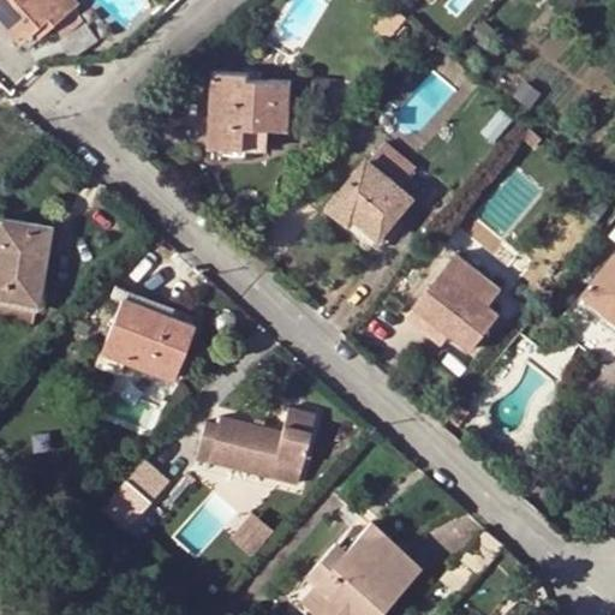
[(0,0),(0,15),(29,47),(78,1),(77,0),(0,0)]
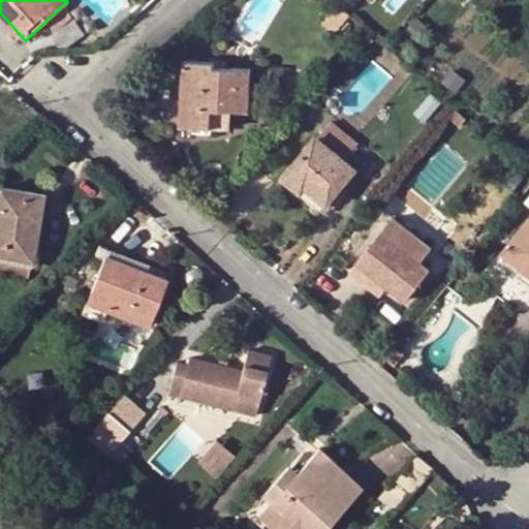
[(348,17),(334,5),(319,23),(334,34),(348,17)]
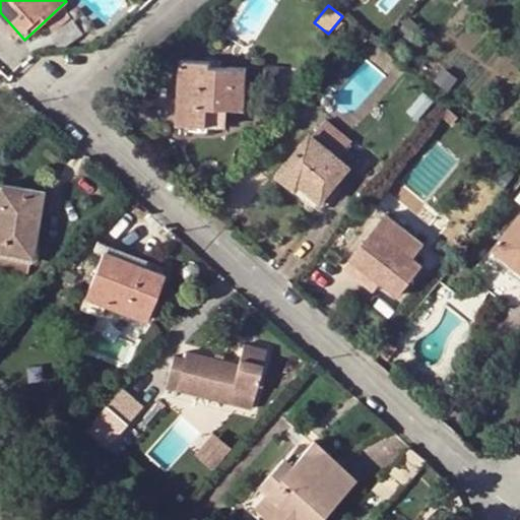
[(367,35),(373,41),(379,35),(372,28),(367,35)]
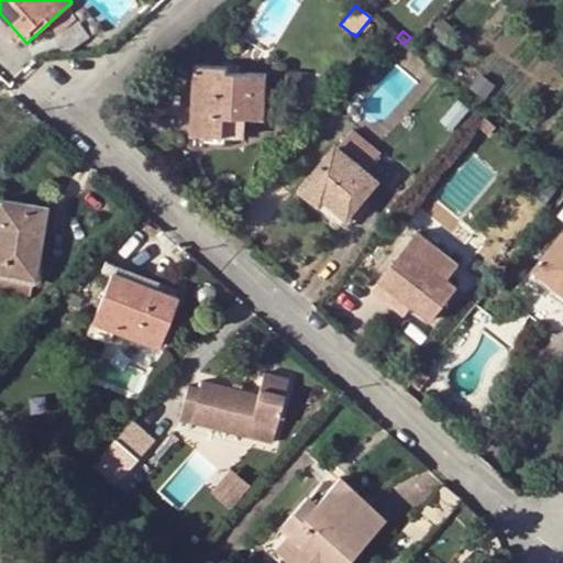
[(399,42),(388,33),(382,42),(392,51),(399,42)]
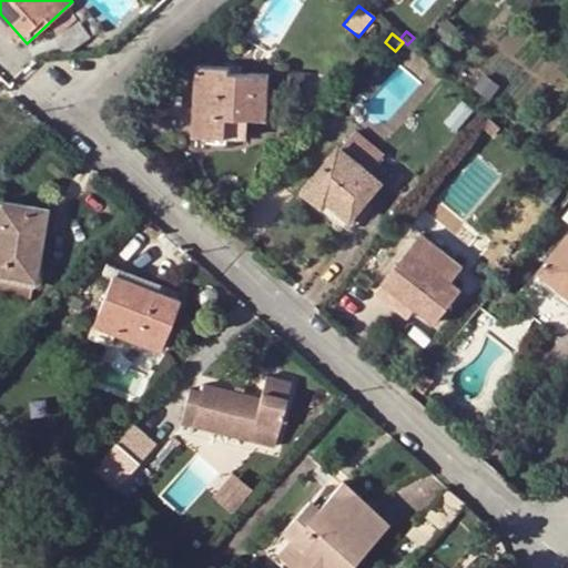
[(230,68),(198,68),(194,135),(226,138),(227,118),(269,119),(269,72),(230,73),(230,68)]
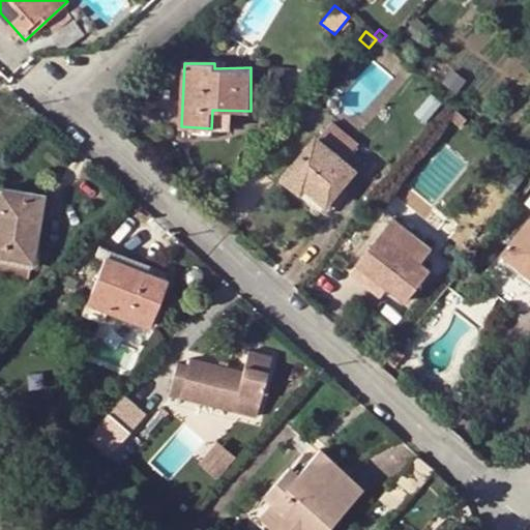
[(468,119),(458,109),(449,117),(461,127),(468,119)]
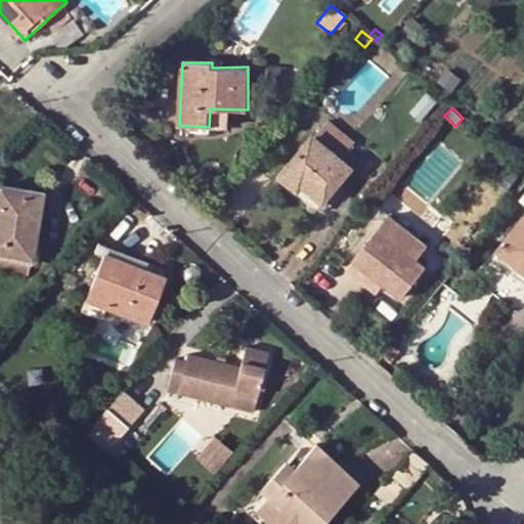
[(328,122),(315,137),(351,167),(353,169),(360,161),(349,151),(355,144),(328,122)]
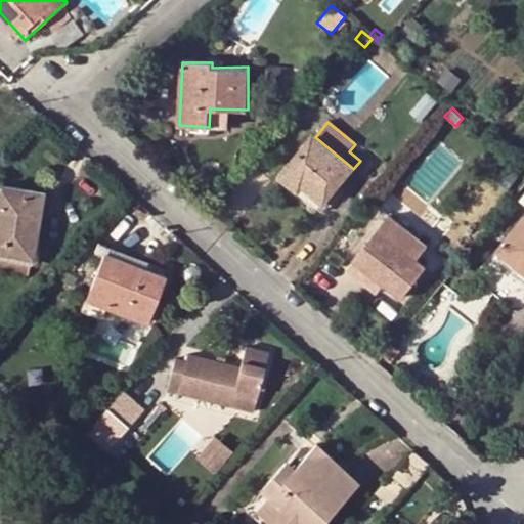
[(279,175),(298,189),(302,184),(322,202),(351,167),(315,137),(312,135),(279,175)]
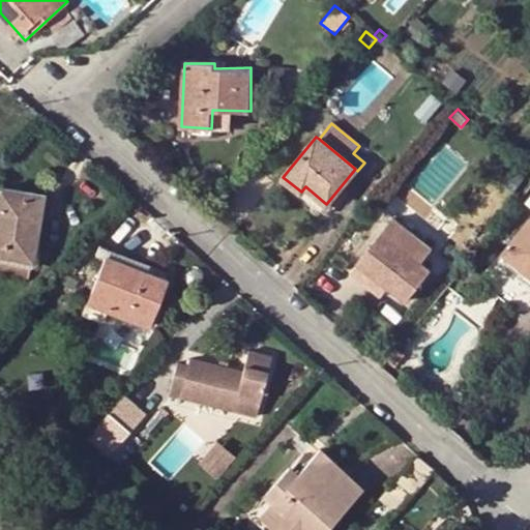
[(305,186),(301,192),(326,213),(359,173),(357,171),(355,169),(326,204),(305,186)]
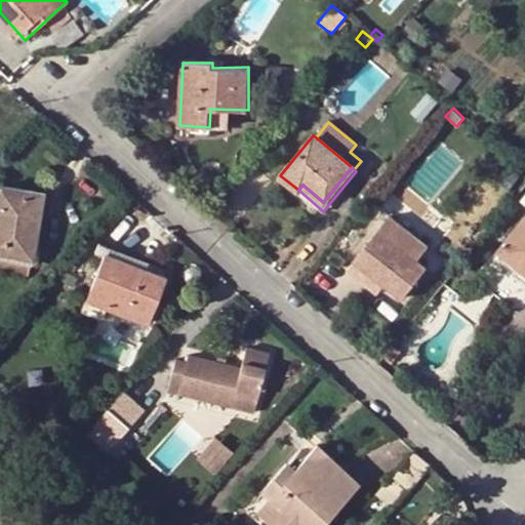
[(43,193),(0,186),(0,269),(30,274),(43,193)]
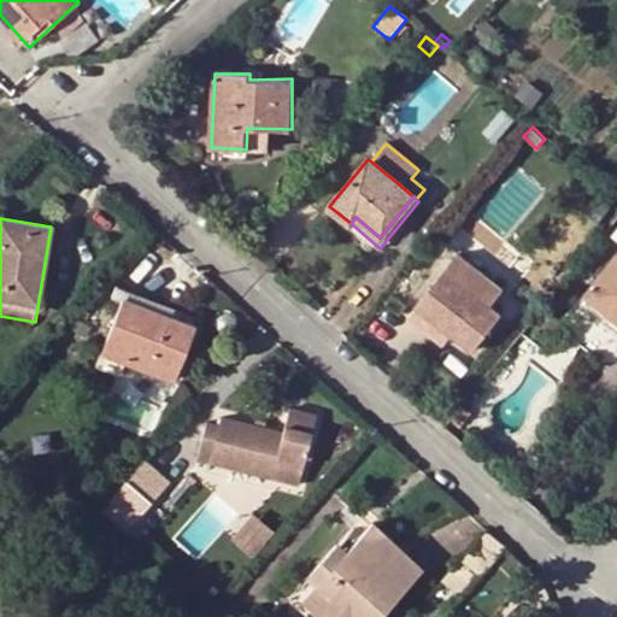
[(616,256),(587,294),(607,311),(616,318),(616,256)]
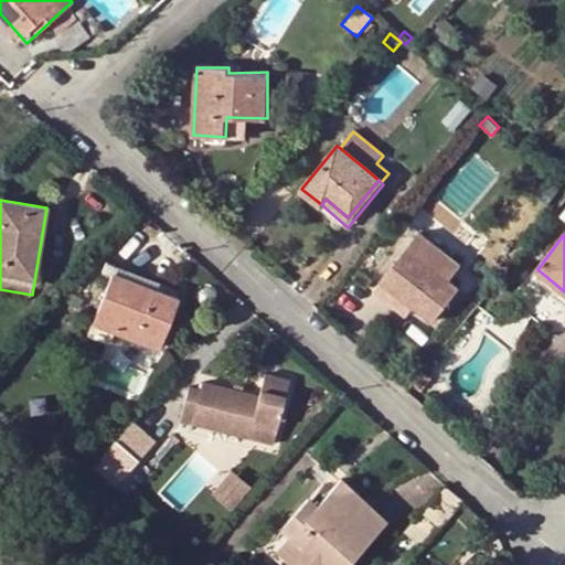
[(407,247),(382,280),(412,305),(430,320),(456,286),(407,247)]
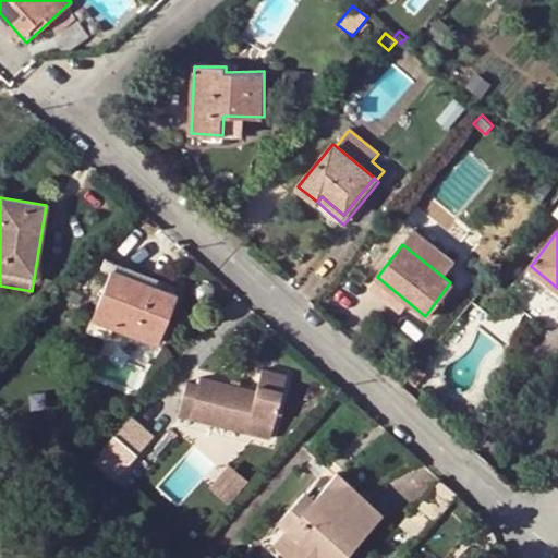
[(150,288),(150,286),(154,278),(112,263),(109,271),(150,288)]
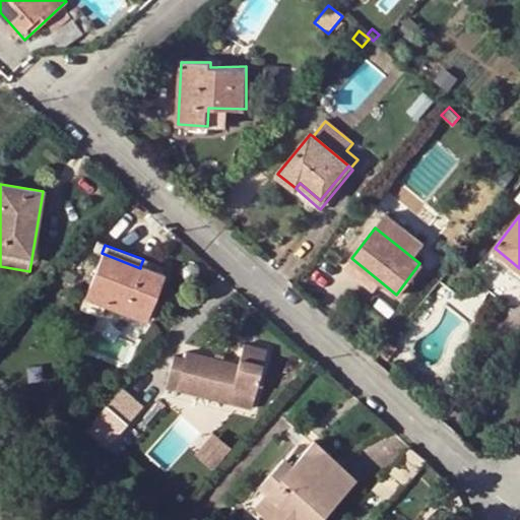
[(164,275),(140,266),(140,268),(102,253),(85,296),(146,320),(164,275)]
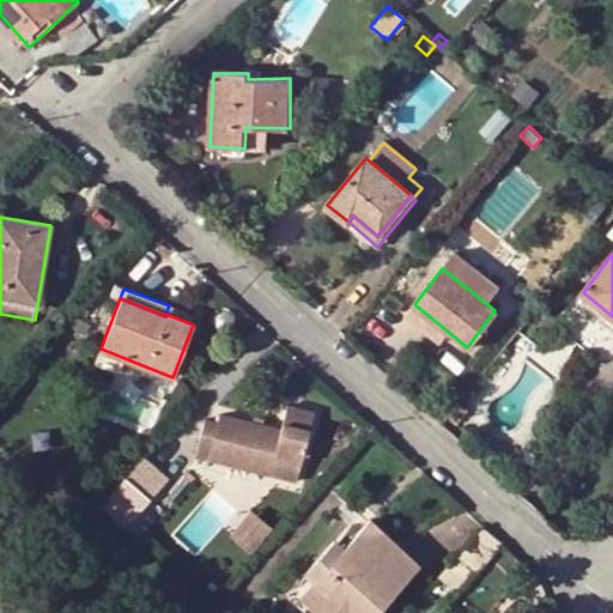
[(447,331),(414,304),(407,315),(441,340),(447,331)]
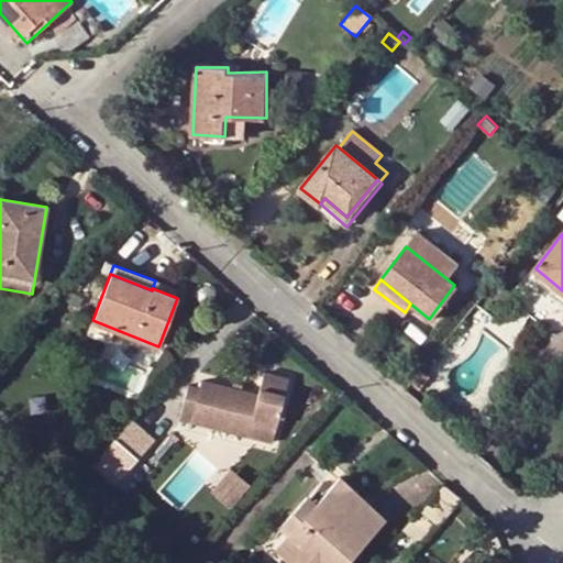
[(562,290),(554,284),(545,294),(562,307),(562,290)]
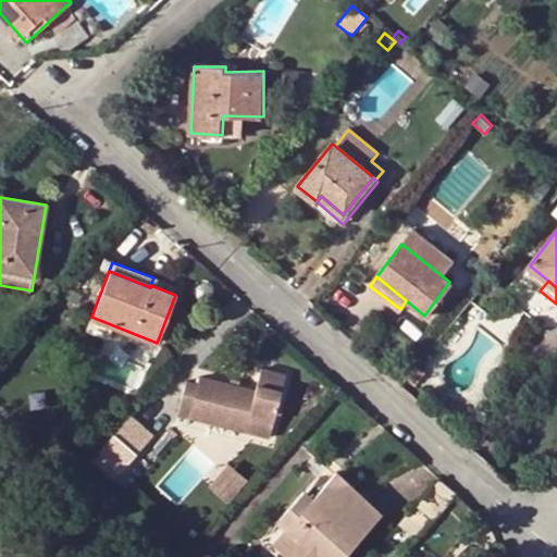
[(426,373),(418,366),(408,379),(417,386),(426,373)]
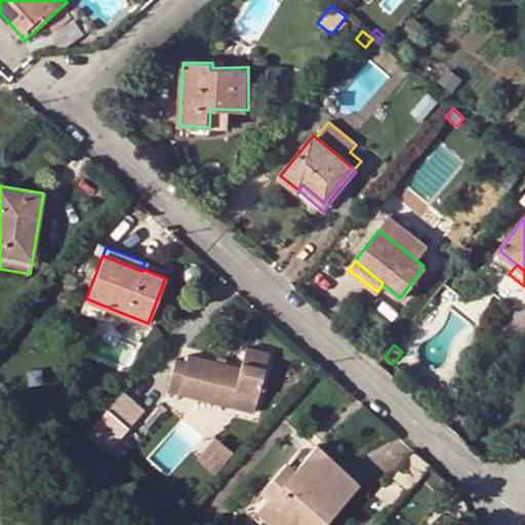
[(268,353),(245,348),(241,368),(189,356),(188,361),(176,359),(168,391),(177,393),(178,390),(233,404),(235,392),(257,396),(268,353)]
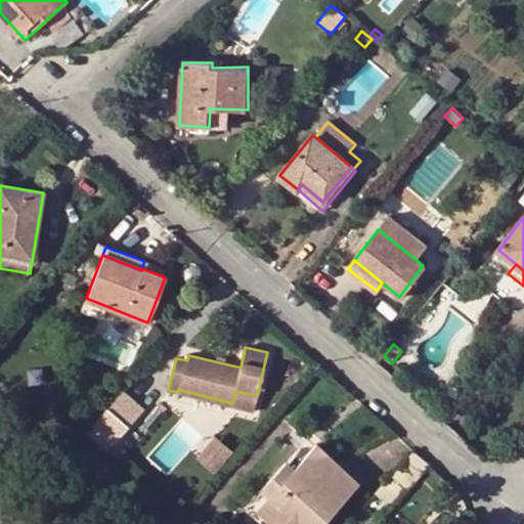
[(232,403),(178,389),(177,392),(231,405),(232,403)]
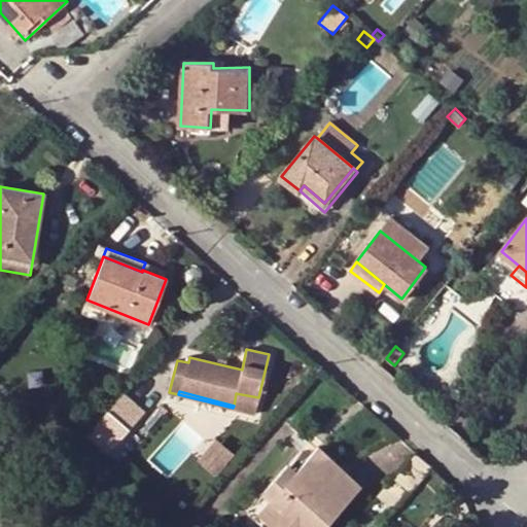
[(144,410),(124,392),(101,418),(121,435),(144,410)]
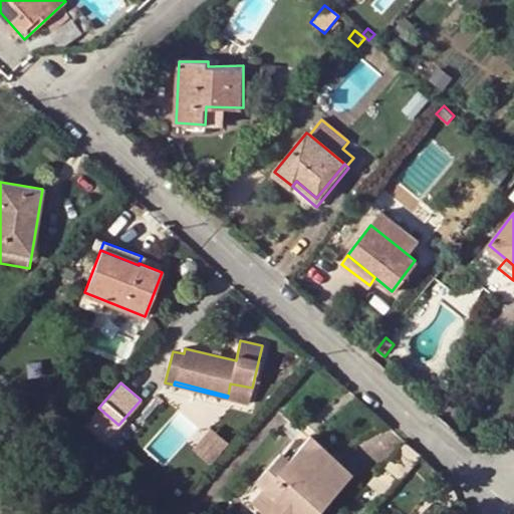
[(252,388),(230,383),(228,396),(227,398),(249,403),(252,388)]
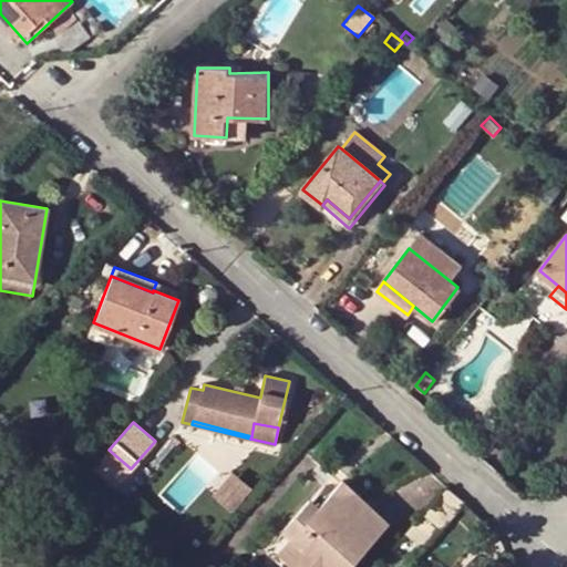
[(249,490),(233,474),(215,494),(232,509),(249,490)]
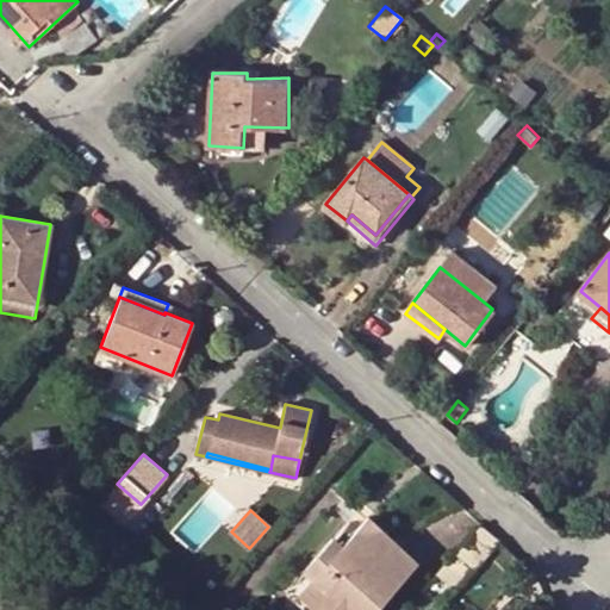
[(368,517),(344,546),(315,577),(302,593),(319,609),(372,609),(416,561),(368,517)]
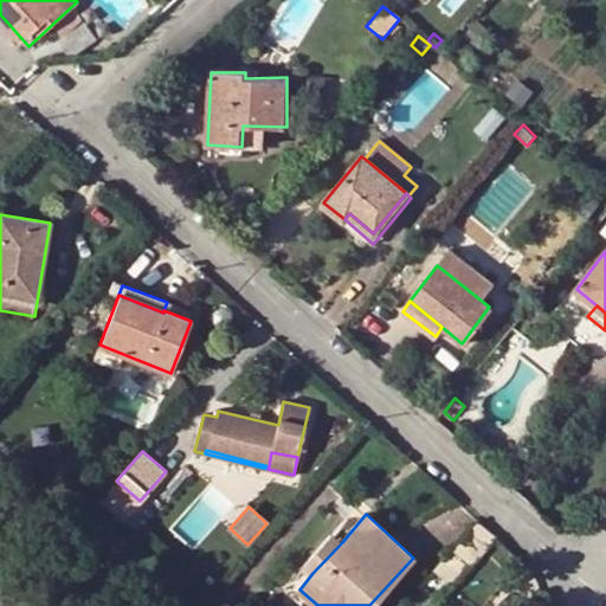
[(313,573),(342,542),(331,534),(304,567),(313,573)]
